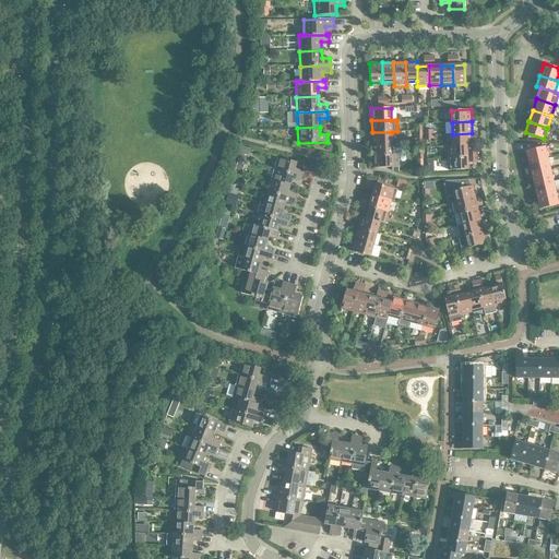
[(372,132),(372,144),(392,143),(392,132),(372,132)]
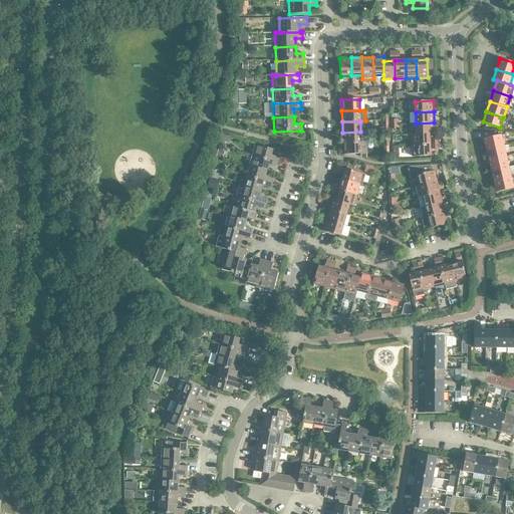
[(430,134),(434,134),(434,122),(416,123),(416,134),(416,135),(430,134)]
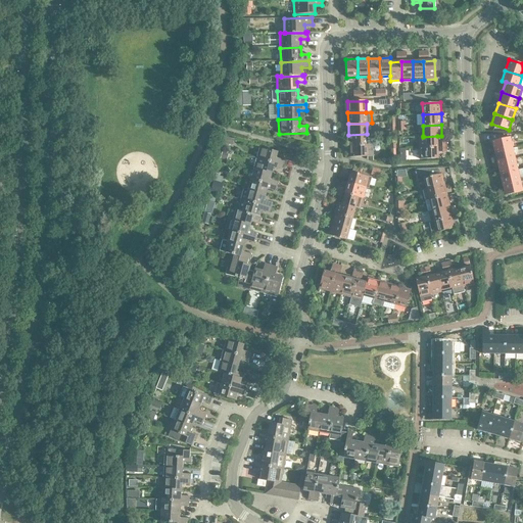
[(348,135),(349,146),(368,145),(367,134),(348,135)]
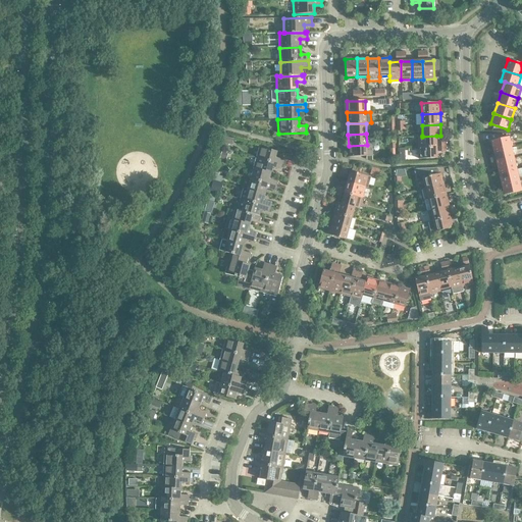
[(422,136),(418,136),(418,148),(436,147),(436,136),(422,137),(422,136)]
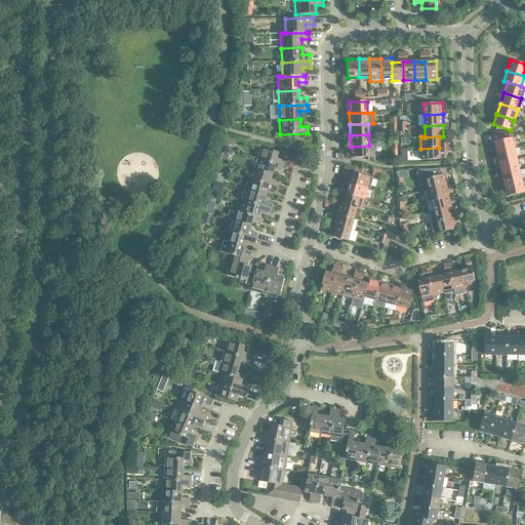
[(512,137),(493,143),(496,153),(514,149),(512,137)]
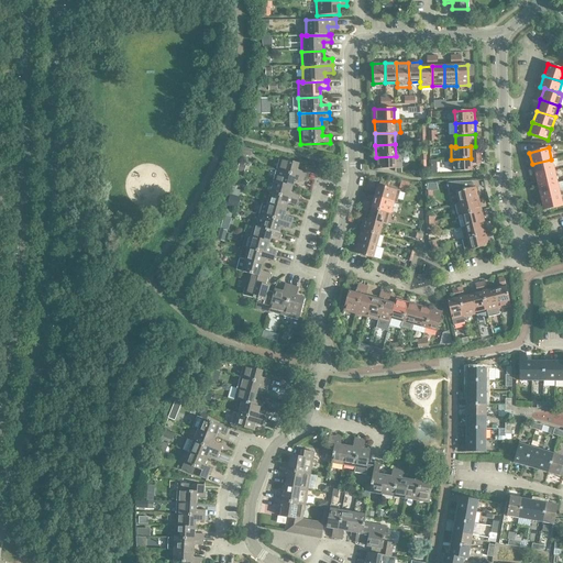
[(376,157),(376,169),(401,168),(401,156),(396,156),(376,157)]
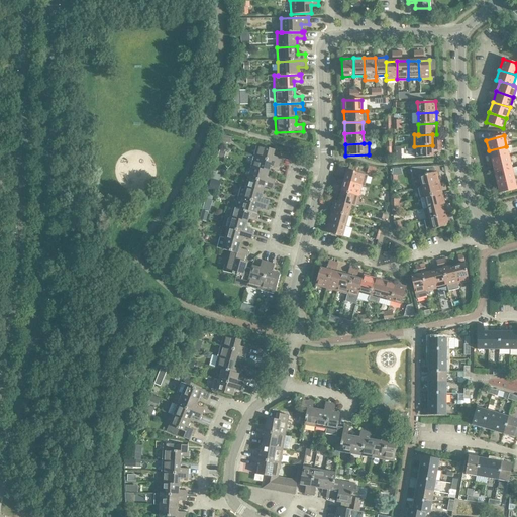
[(274,150),(257,145),(254,157),(279,164),(281,159),(273,157),(274,150)]
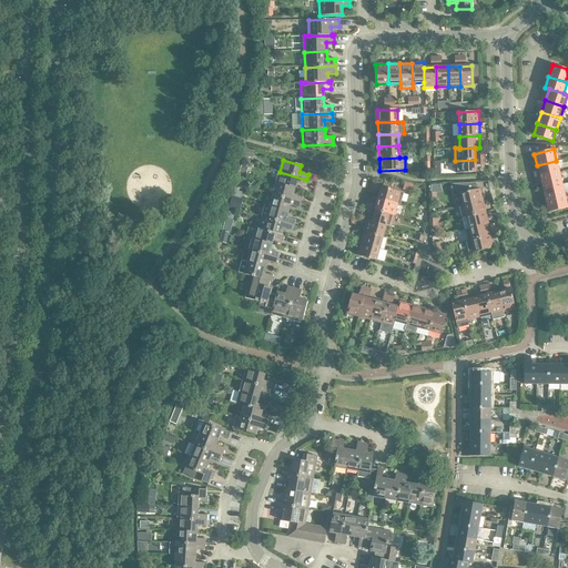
[(456,173),(476,172),(475,160),(455,161),(456,173)]
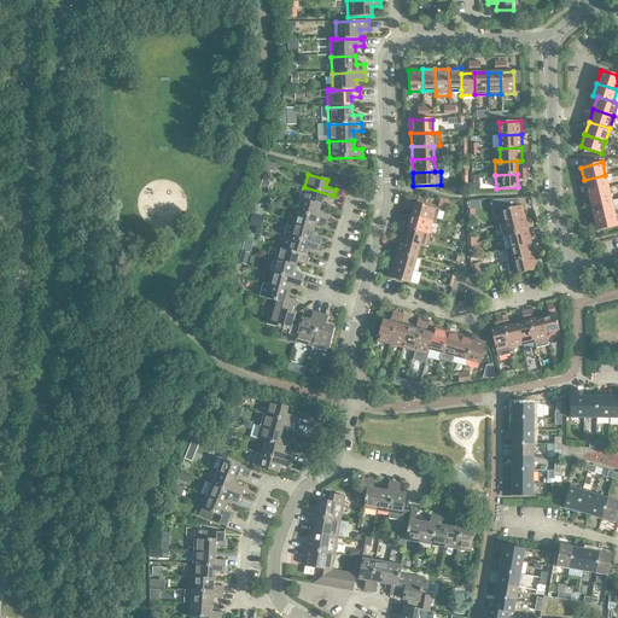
[(605,175),(584,180),(588,193),(608,188),(605,175)]
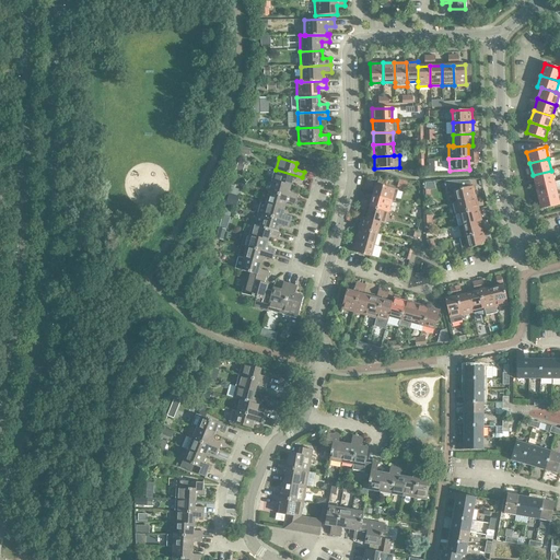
[(243,172),(244,165),(237,163),(235,170),(243,172)]
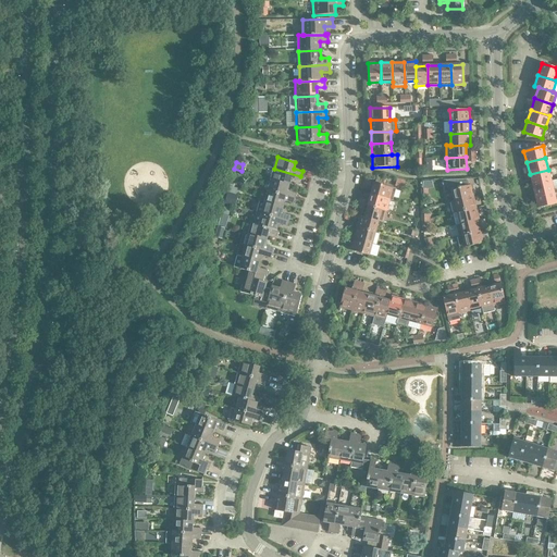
[(288,185),(291,178),(299,181),(300,176),(274,169),(271,180),(288,185)]
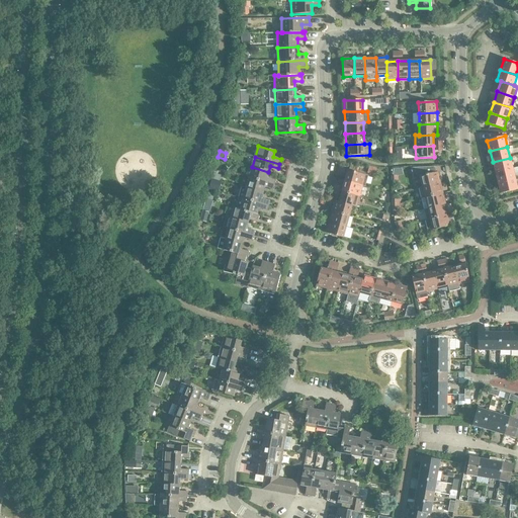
[(493,162),(495,172),(512,168),(510,158),(493,162)]
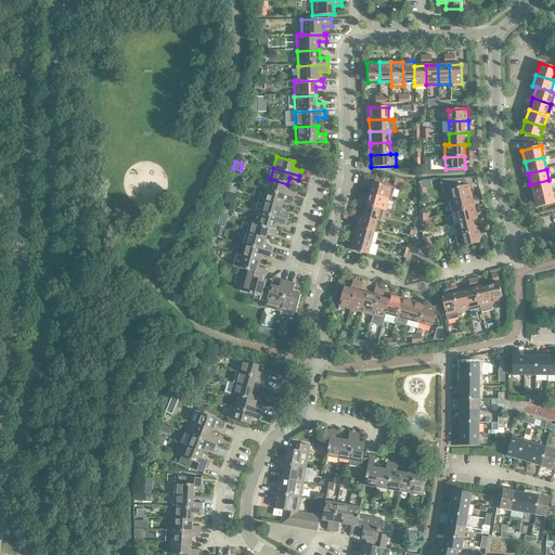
[(293,198),(295,193),(286,190),(287,184),(270,179),(267,191),(293,198)]
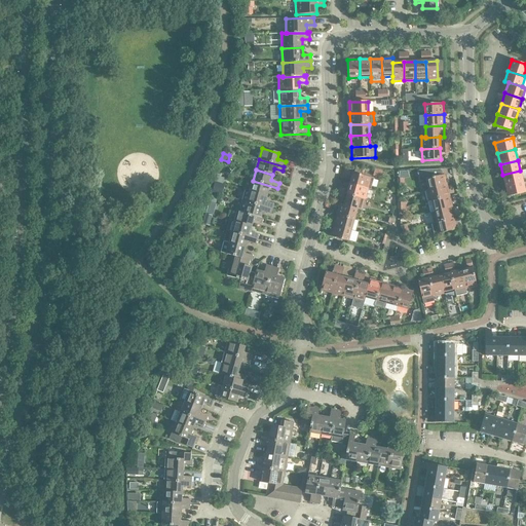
[(447,186),(444,175),(442,176),(441,170),(417,171),(417,172),(418,172),(420,181),(426,180),(428,190),(447,186)]
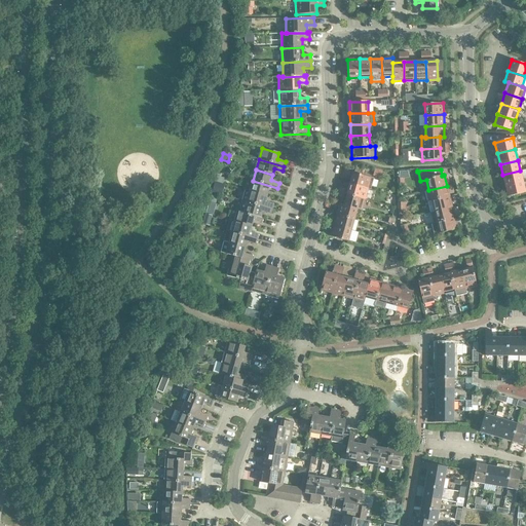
[(502,175),(505,186),(523,182),(520,171),(502,175)]
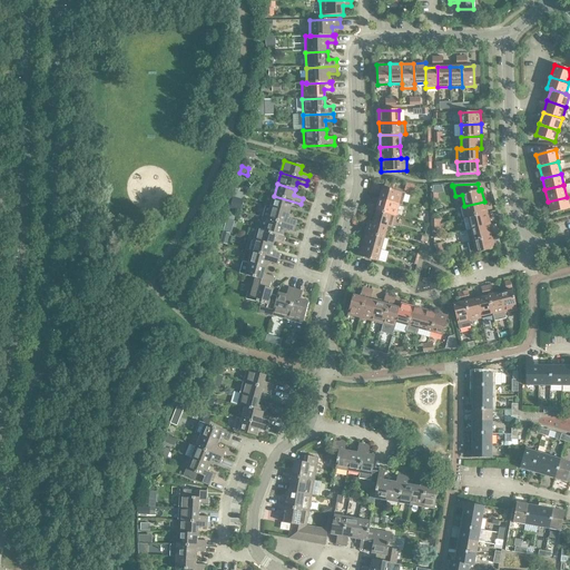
[(405,194),(382,187),(379,199),(399,205),(402,206),(405,194)]
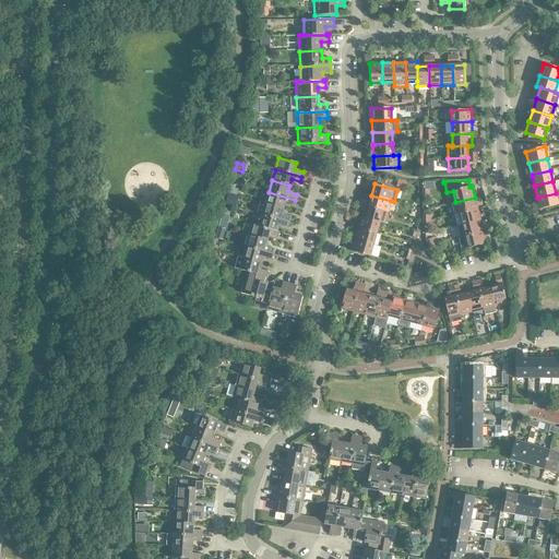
[(284,209),(285,202),(294,204),(295,200),(269,192),(265,203),(284,209)]
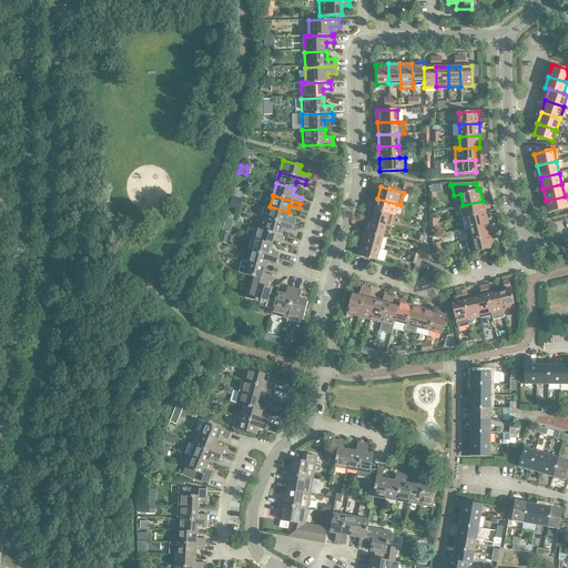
[(546,201),(548,213),(567,208),(565,196),(546,201)]
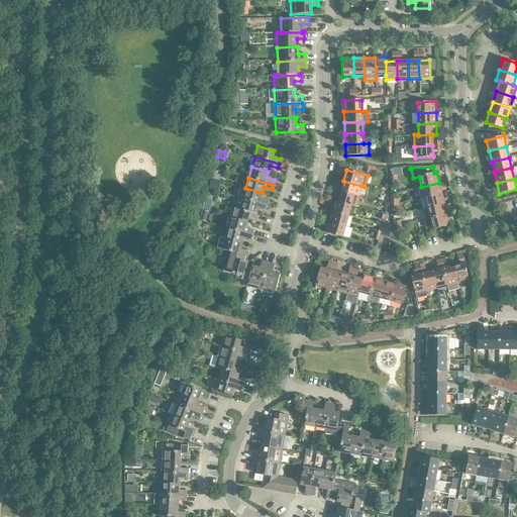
[(211,180),(209,189),(216,191),(218,182),(211,180)]
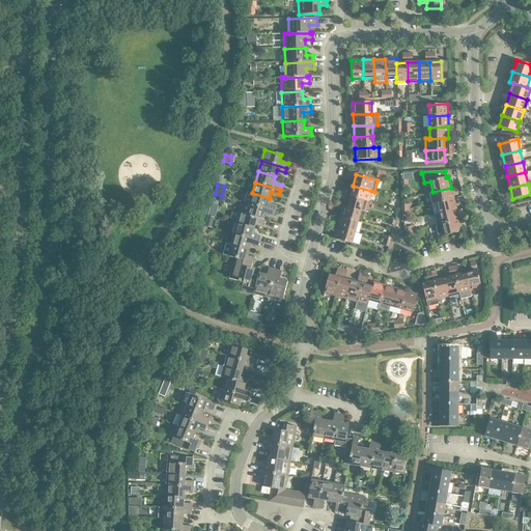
[(348,191),(347,196),(350,196),(368,201),(371,191),(353,186),(352,192),(348,191)]
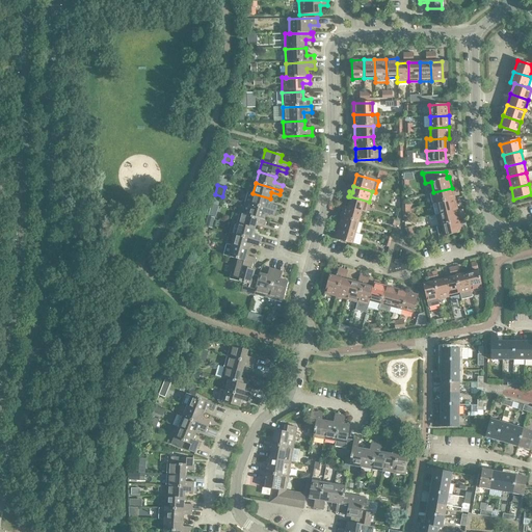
[(430,193),(432,204),(436,204),(455,198),(452,188),(433,192),(430,193)]
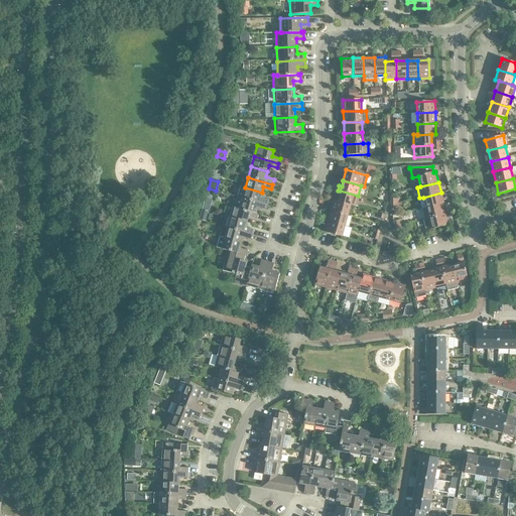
[(262,192),(245,187),(241,186),(238,197),(267,205),(268,201),(260,198),(262,192)]
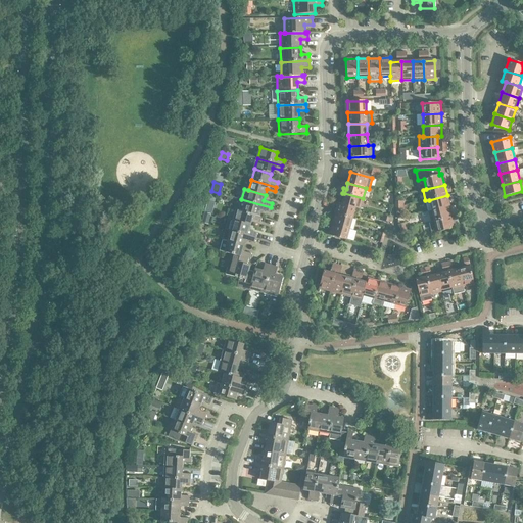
[(355,208),(360,209),(363,198),(344,193),(342,203),(342,204),(355,207),(355,208)]
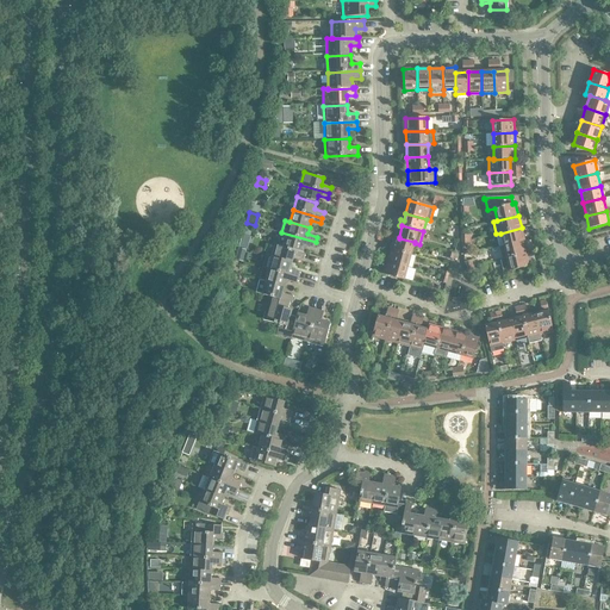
[(499,247),(503,246),(524,241),(522,228),(500,234),(496,234),(499,247)]
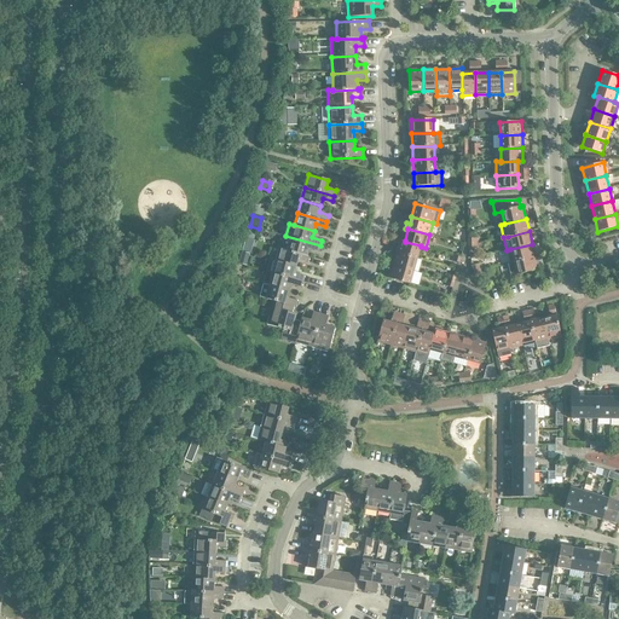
[(285,236),(282,248),(307,255),(310,249),(318,252),(320,246),(285,236)]
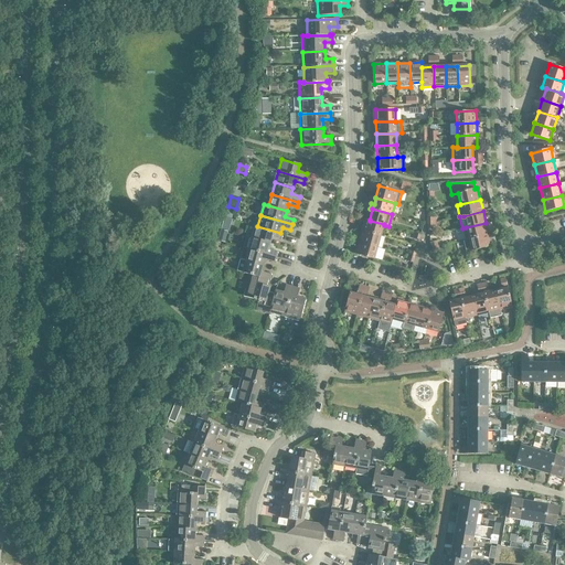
[(370,220),(364,219),(361,231),(381,236),(384,225),(384,224),(370,221),(370,220)]
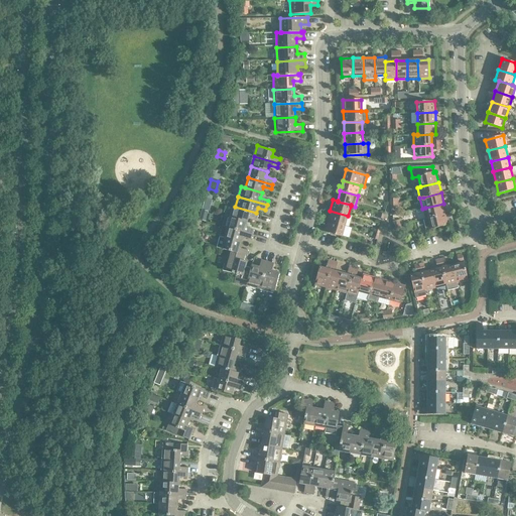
[(443,204),(425,208),(422,209),(424,220),(446,214),(443,204)]
